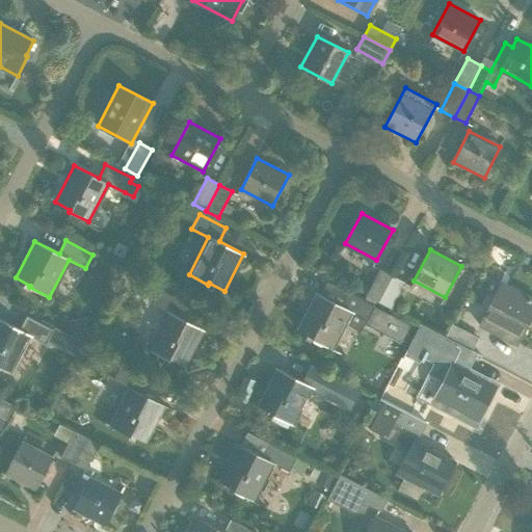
[(380,302),(394,276),(380,269),(366,295),(380,302)]
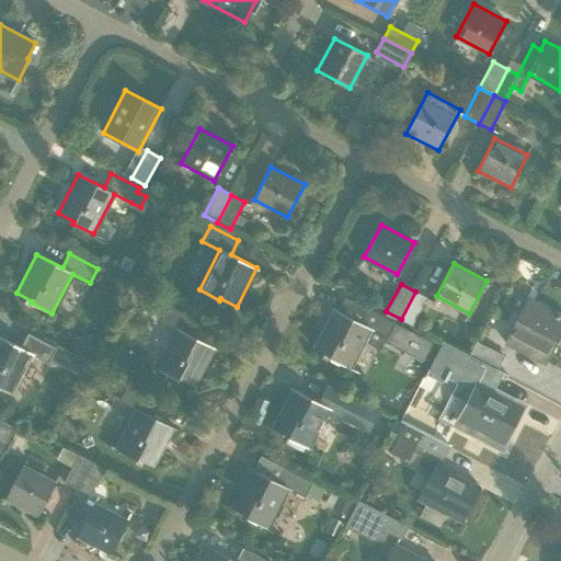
[(426,298),(415,292),(401,319),(412,325),(426,298)]
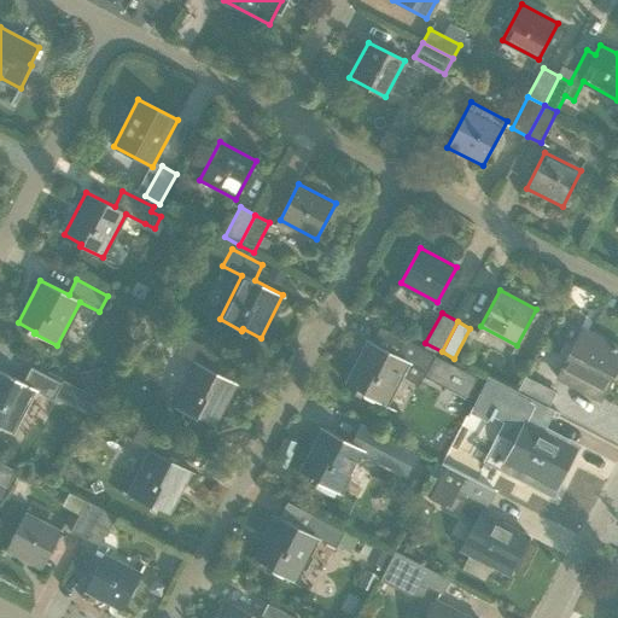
[(600,398),(617,363),(617,348),(583,330),(558,377),(600,398)]
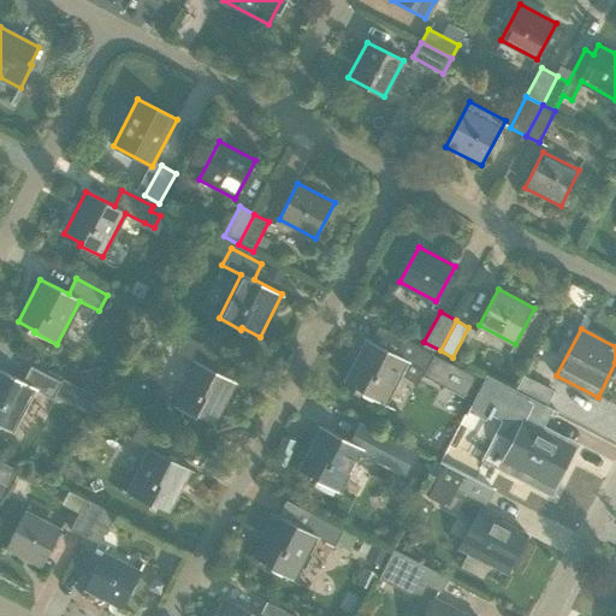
[(214,424),(236,381),(208,367),(217,351),(185,336),(177,353),(196,362),(173,406),(196,418),(197,415),(214,424)]
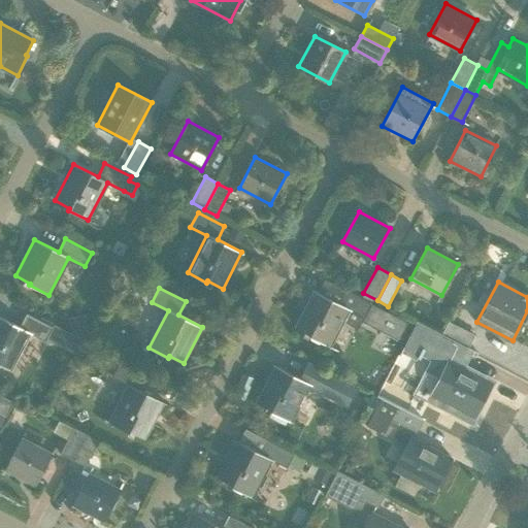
[(315,291),(296,327),(310,335),(309,336),(329,347),(349,307),(380,323),(386,310),(372,303),(345,290),(338,303),(315,291)]
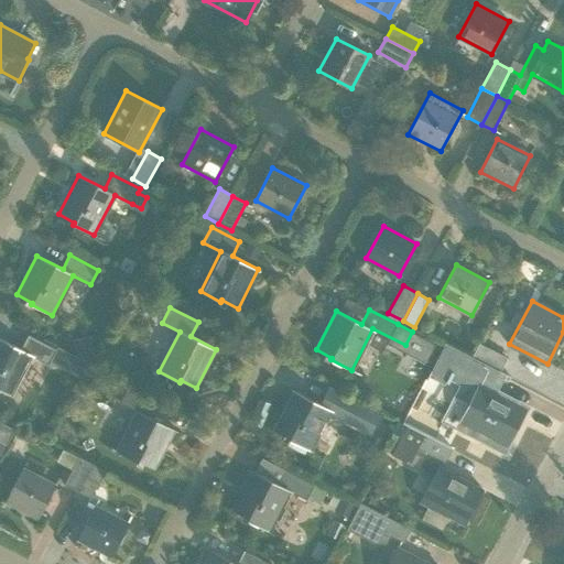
[(49,365),(56,349),(29,335),(21,349),(0,337),(0,390),(10,396),(31,355),(49,365)]
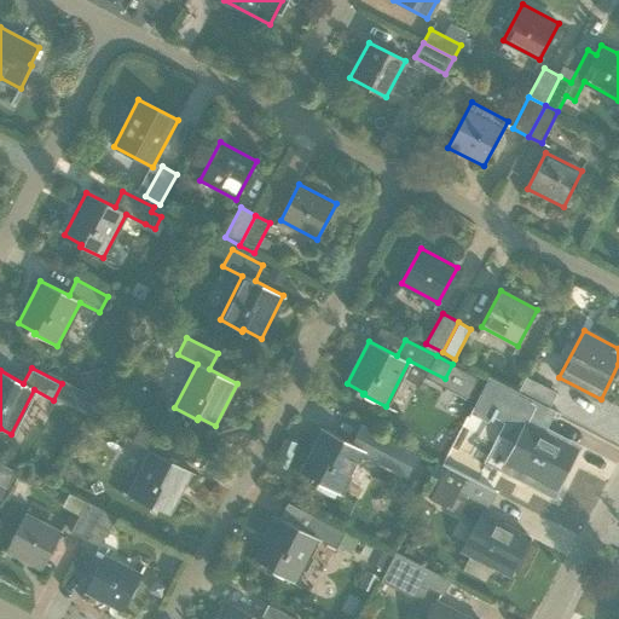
[(84,372),(88,389),(103,386),(99,369),(84,372)]
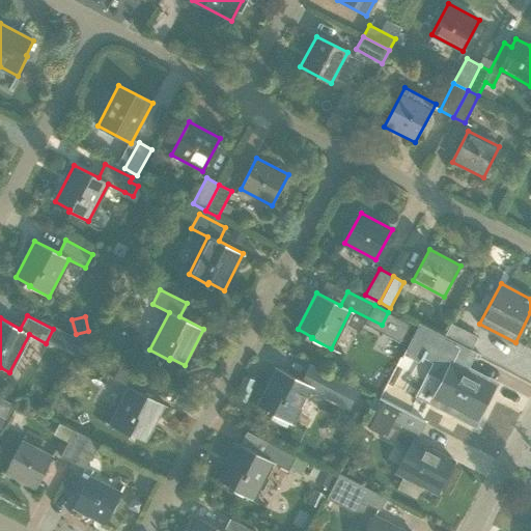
[(420,323),(406,351),(421,359),(420,360),(422,361),(424,357),(435,362),(428,373),(443,381),(435,397),(448,404),(445,411),(459,418),(463,413),(479,421),(491,399),(488,397),(495,385),(479,376),(479,378),(462,369),(470,354),(479,359),(481,355),(420,323)]
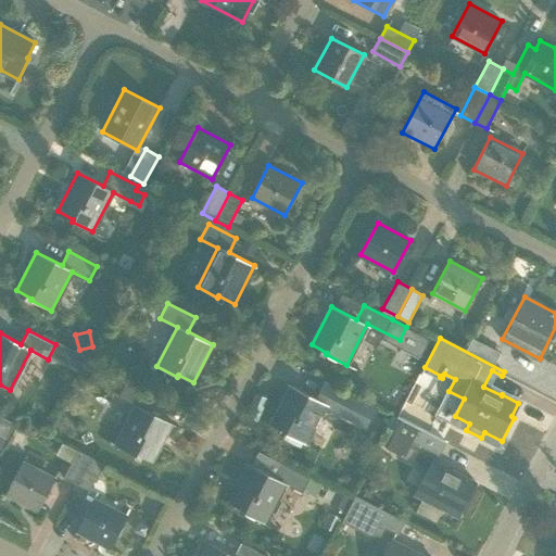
[(466,352),(493,366),(500,353),(472,339),(466,352)]
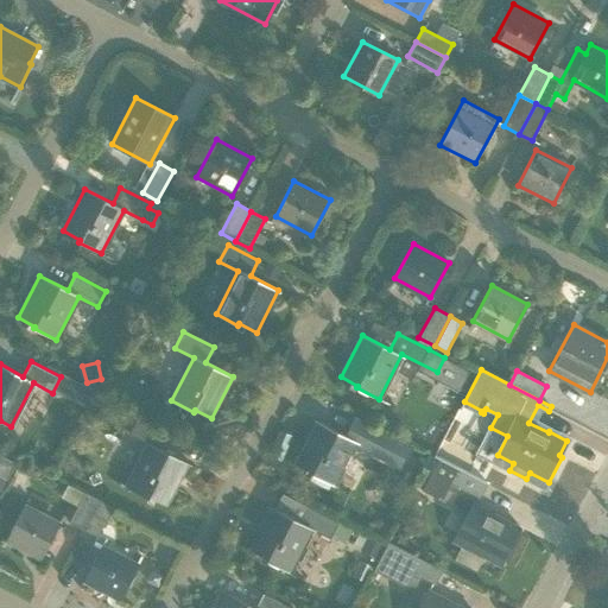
[(88,388),(75,381),(64,400),(77,406),(88,388)]
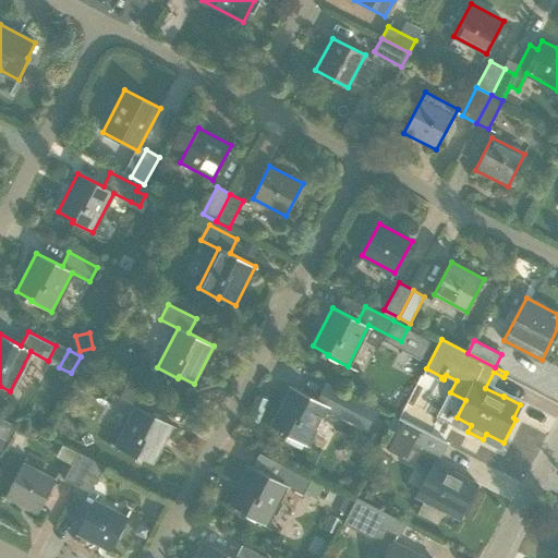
[(153,463),(173,425),(147,412),(155,398),(126,384),(119,398),(136,408),(116,447),(136,458),(137,456),(153,463)]
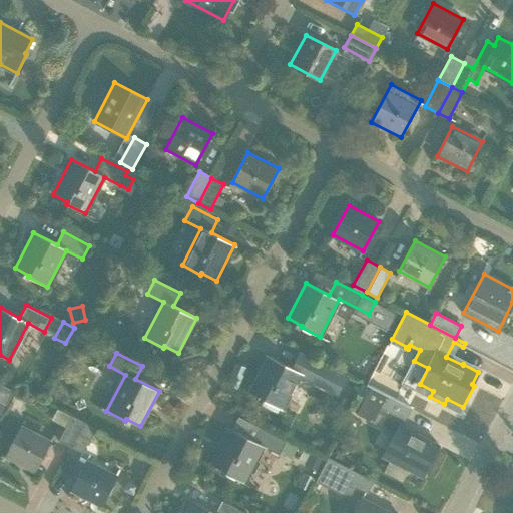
[(298,355),(292,368),(268,355),(249,391),(264,398),(263,400),(282,410),(301,374),(332,389),(339,375),(298,355)]
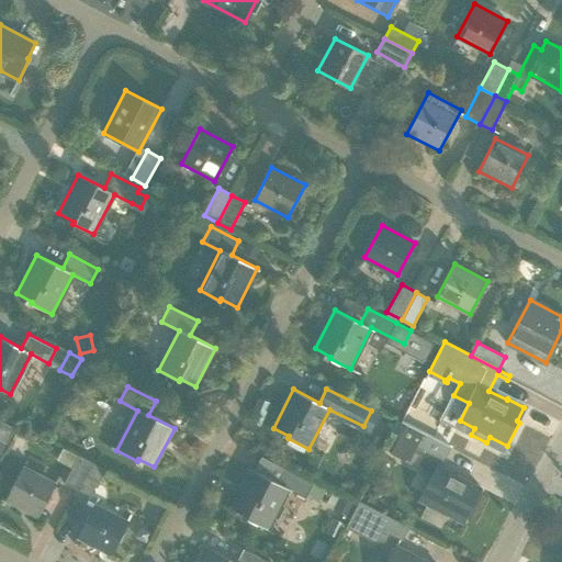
[(0,439),(7,444),(14,428),(0,419),(0,439)]
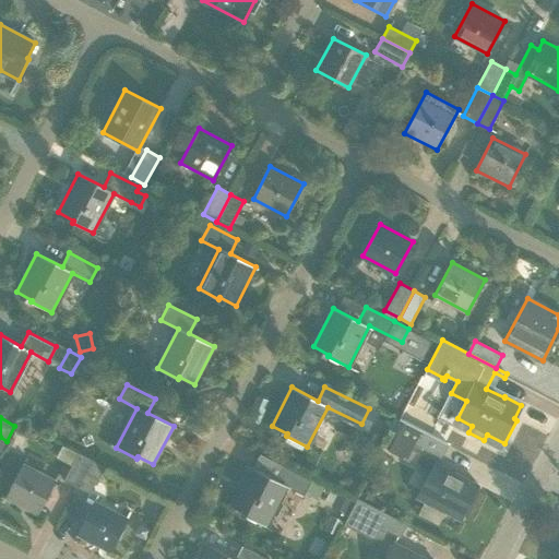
[(406,460),(414,443),(442,458),(449,443),(403,420),(388,451),(406,460)]
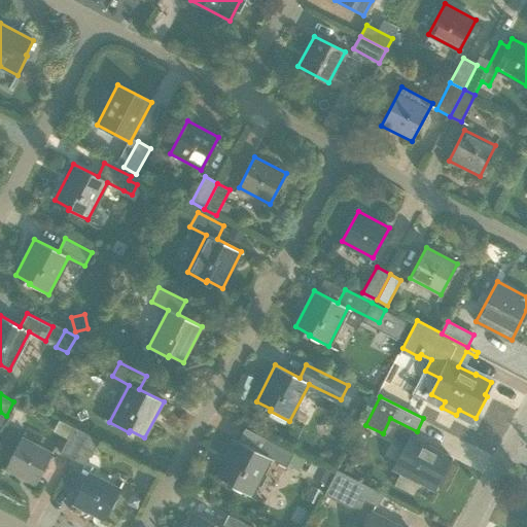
[(73,459),(86,433),(74,427),(60,453),(73,459)]
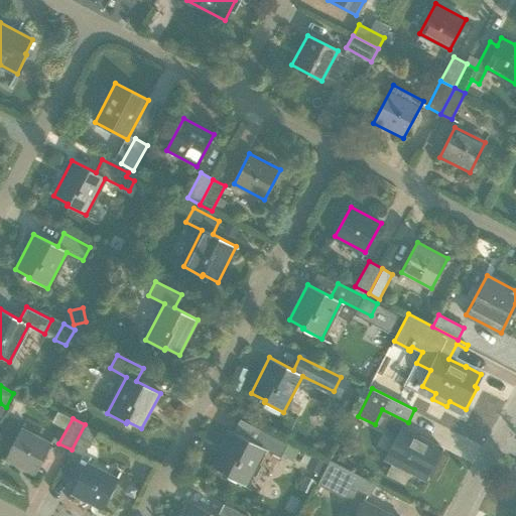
[(96,430),(85,424),(72,449),(83,456),(96,430)]
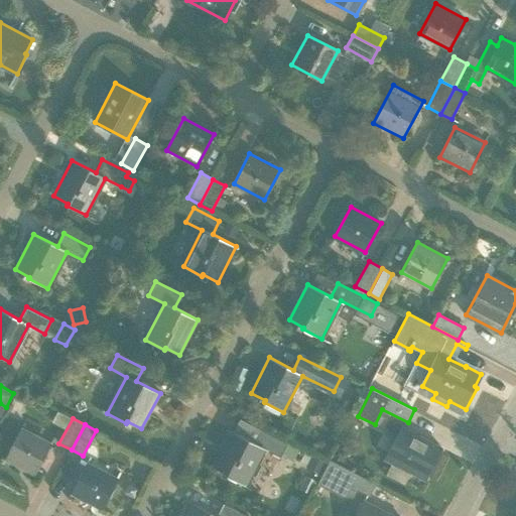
[(51,442),(21,427),(4,460),(35,476),(51,442)]
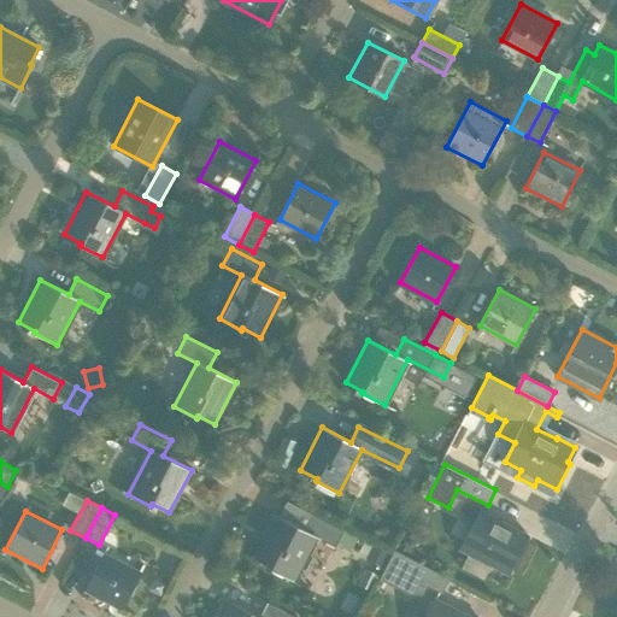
[(507,575),(528,535),(480,511),(460,550),(469,554),(462,568),(486,579),(493,566),(507,575)]
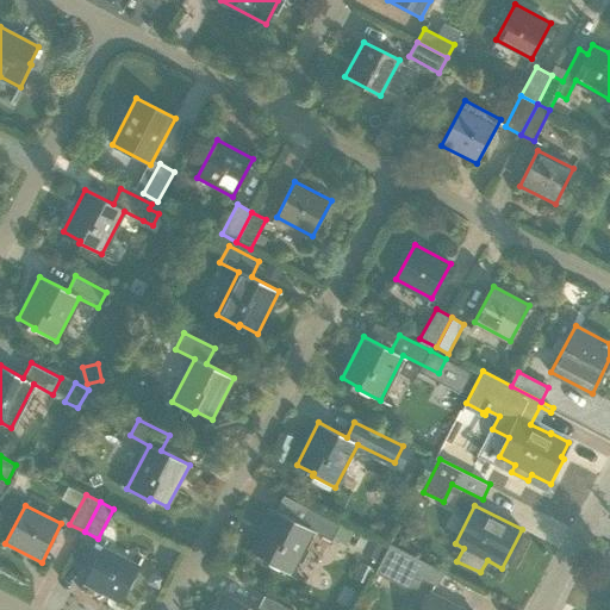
[(348,545),(354,531),(310,509),(302,523),(273,509),(251,552),(268,560),(268,562),(291,574),(300,556),(299,556),(312,530),(331,541),(332,537),(348,545)]
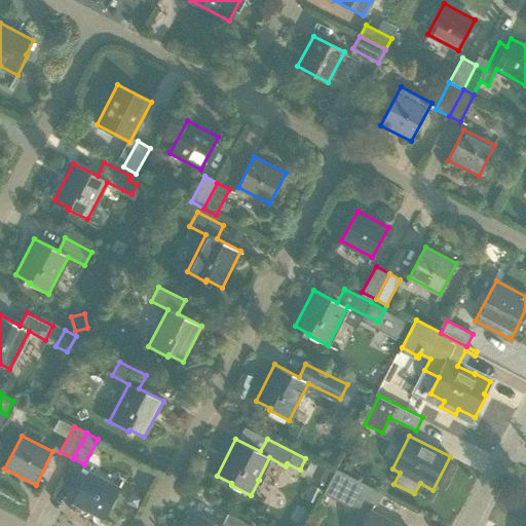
[(333,472),(320,465),(312,480),(325,487),(333,472)]
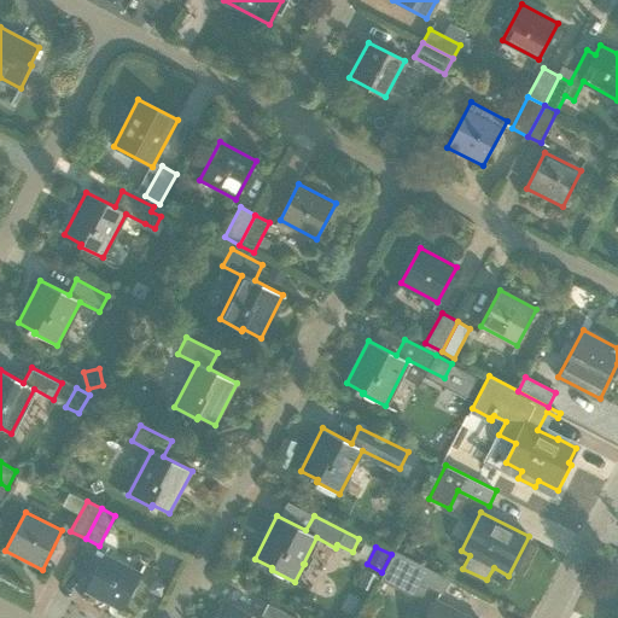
[(442,594),(450,579),(395,551),(380,579),(420,601),(427,586),(442,594)]
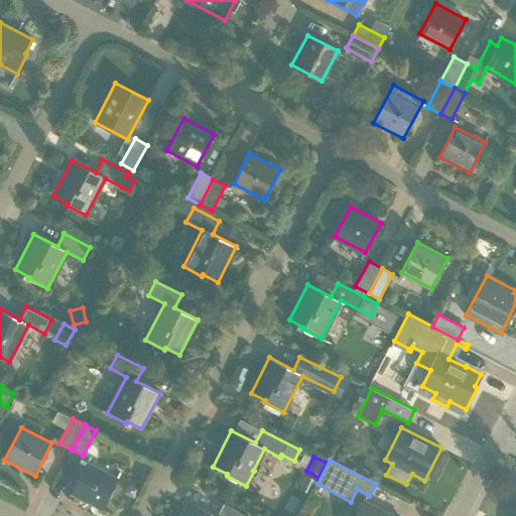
[(118,478),(88,462),(71,494),(101,510),(118,478)]
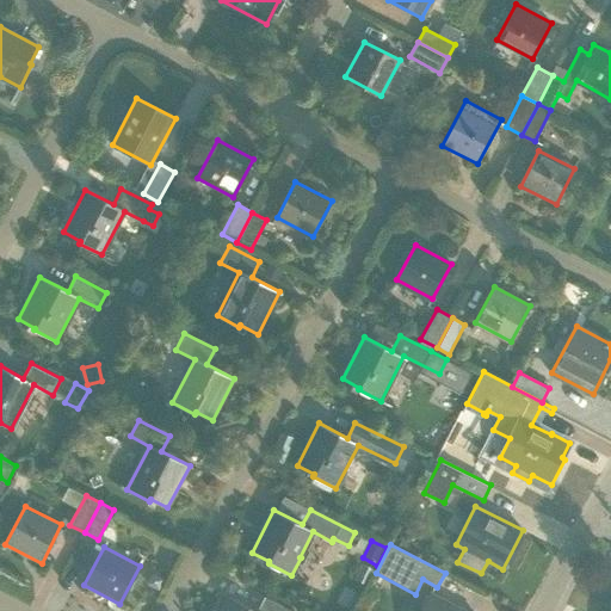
[(466,610),(431,593),(421,610),(466,610)]
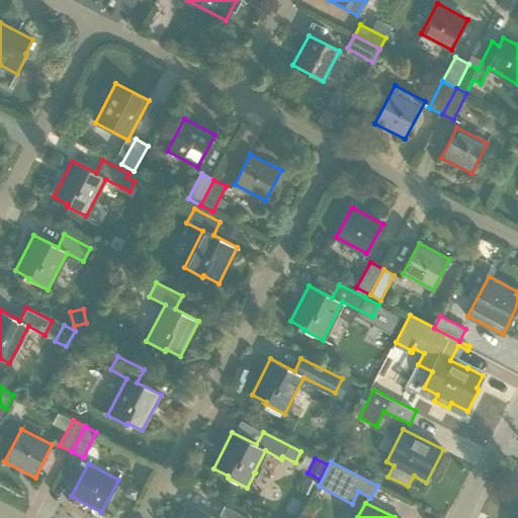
[(249,517),(225,505),(218,517),(217,517),(194,506),(187,517),(249,517)]
